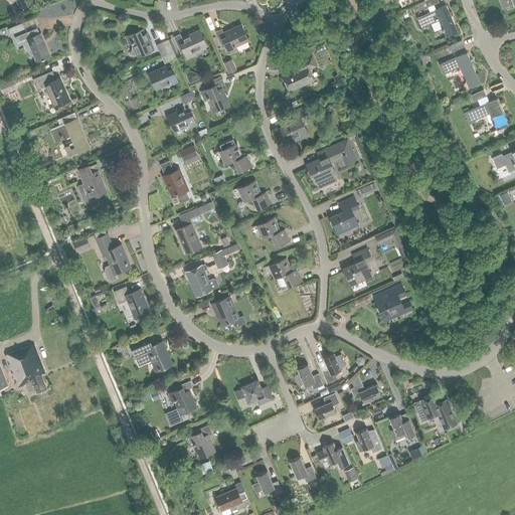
[(425,0),(424,1),(416,4),(419,10),(427,6),(428,7),(434,4),(439,2),(438,0),(425,0)]
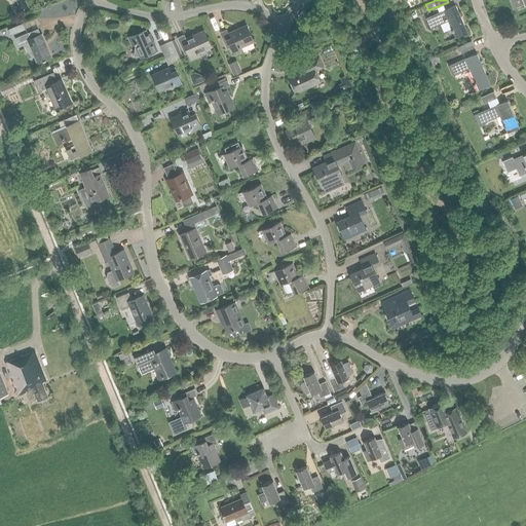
[(440,12),(425,19),(430,29),(440,24),(448,21),(451,28),(455,38),(467,32),(455,5),(450,7),(445,9),(440,12)]
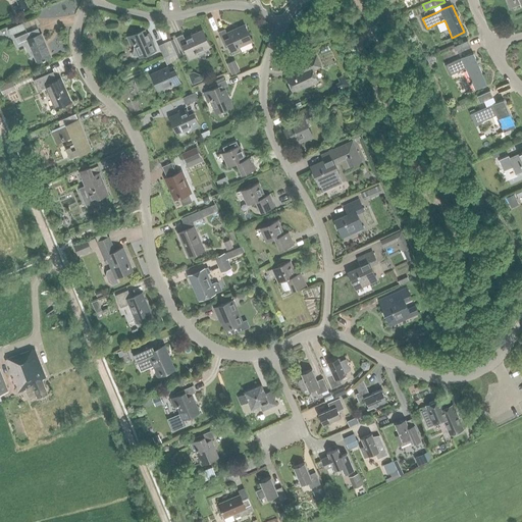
[(251,41),(245,24),(227,33),(227,34),(226,34),(224,29),(218,32),(225,48),(228,46),(231,53),(240,49),(239,47),(251,41)]
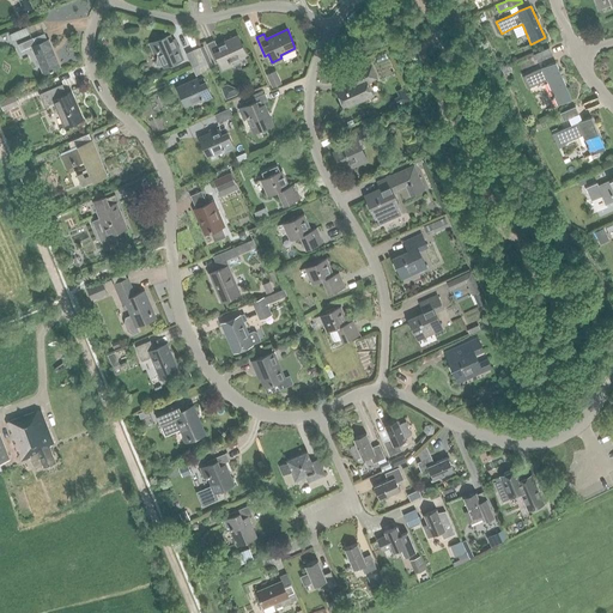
[(182,59),(174,38),(168,41),(165,36),(150,43),(153,53),(157,52),(164,67),(182,59)]
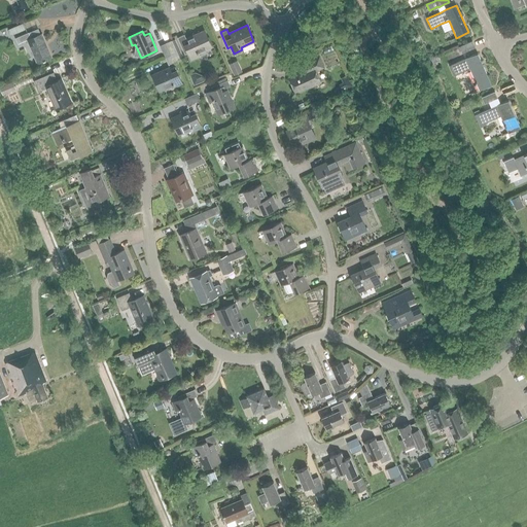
[(211,46),(204,31),(187,38),(187,39),(186,39),(184,35),(177,37),(184,54),(187,53),(190,59),(199,56),(198,53),(211,46)]
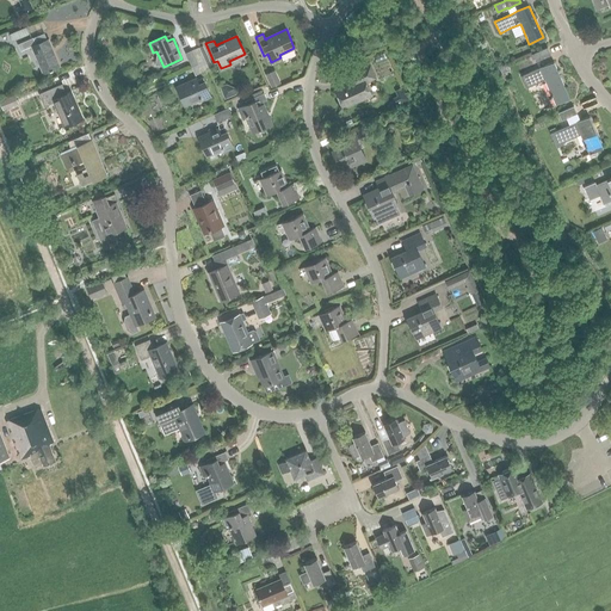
[(36,44),(32,37),(18,44),(20,51),(31,47),(43,74),(60,67),(48,39),(36,44)]
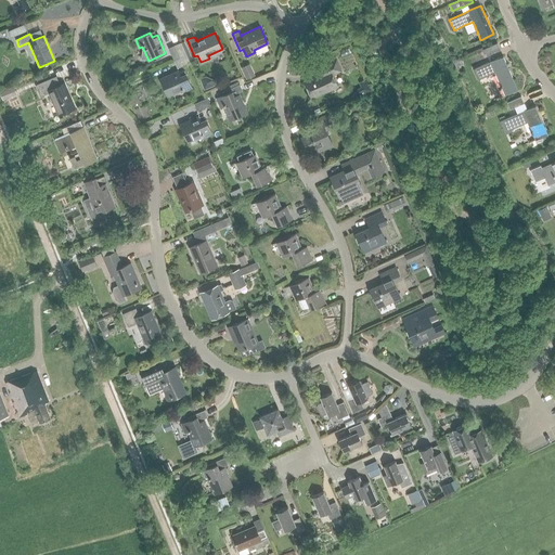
[(173,61),(179,59),(186,55),(181,42),(168,48),(173,61)]
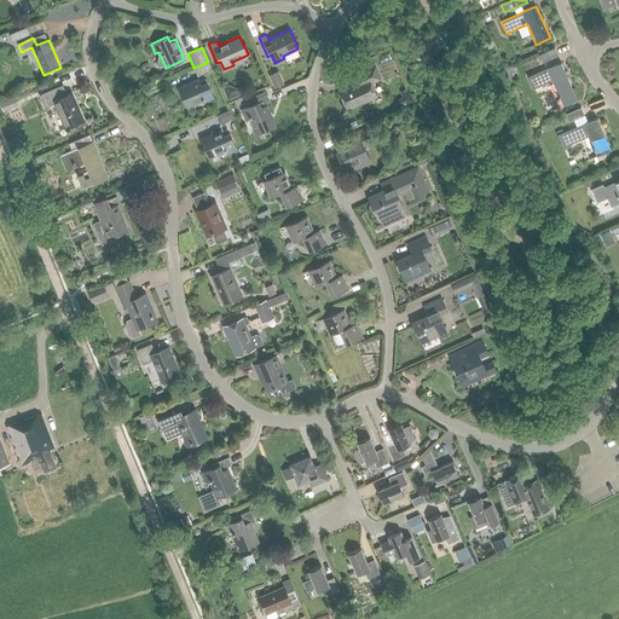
[(539,55),(542,63),(557,56),(554,48),(539,55)]
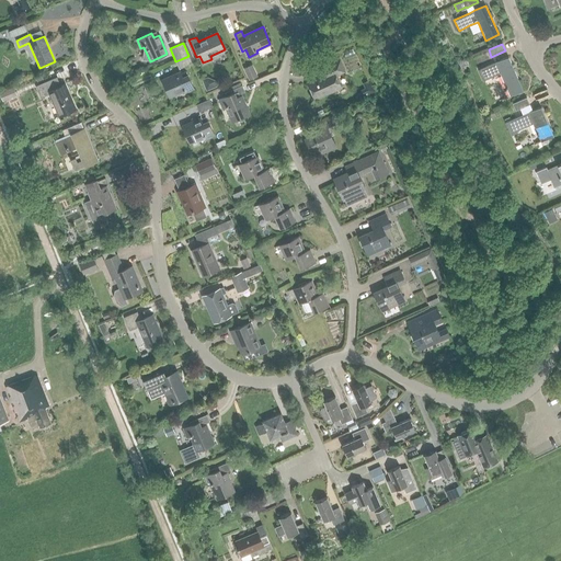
[(189,56),(181,59),(175,61),(179,69),(192,63),(189,56)]
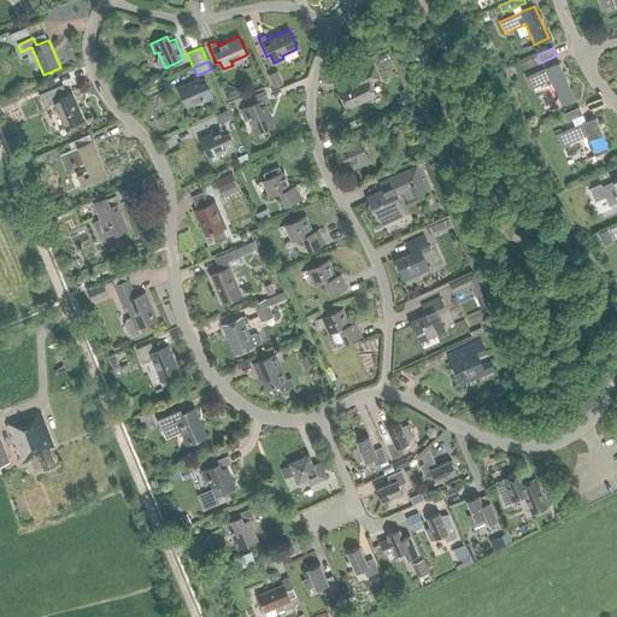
[(550,81),(560,106),(575,100),(559,63),(526,76),(532,89),(550,81)]
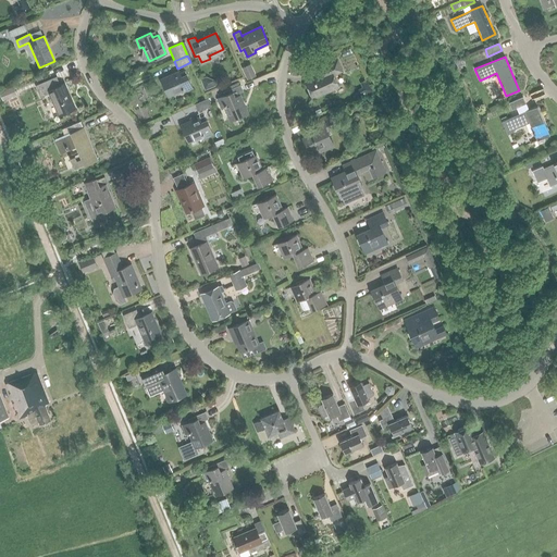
[(319,76),(306,82),(312,98),(337,86),(332,74),(341,70),(336,61),(317,70),(319,76)]
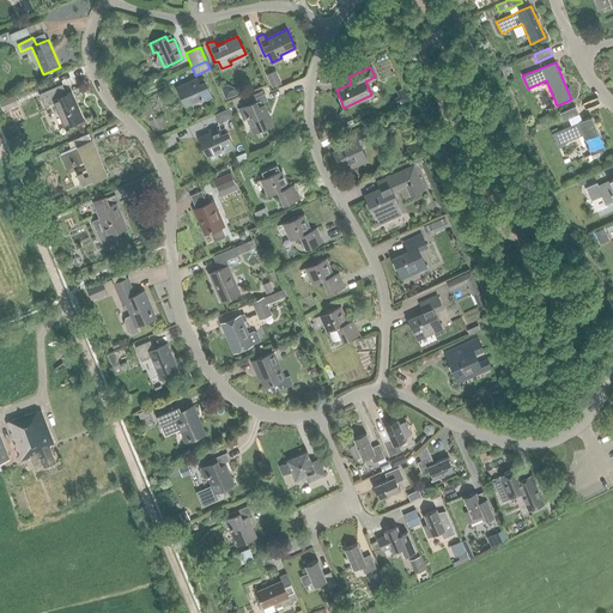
[(281,84),(275,71),(266,76),(272,89),(281,84)]
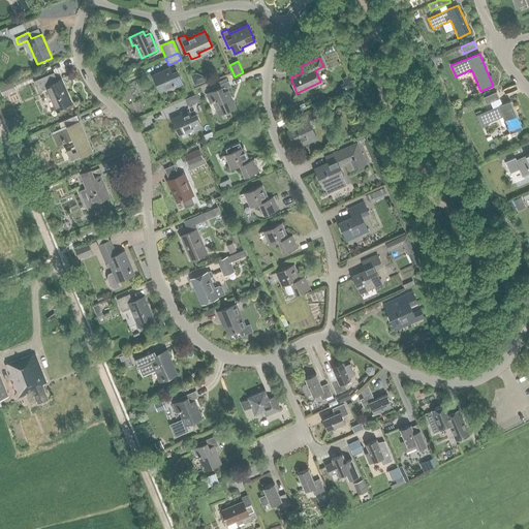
[(152,75),(159,91),(173,86),(175,89),(183,85),(177,70),(172,72),(169,68),(152,75)]
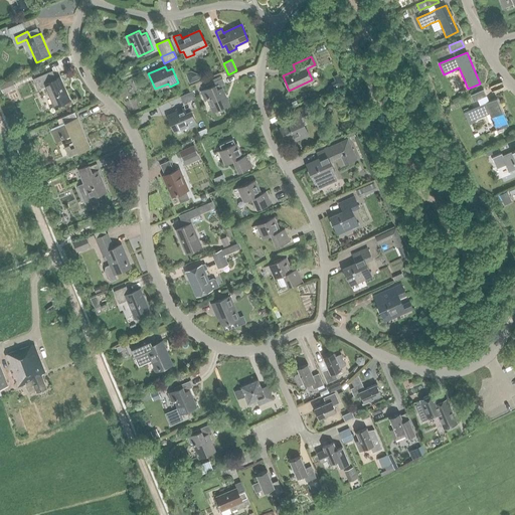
[(48,72),(33,79),(37,90),(45,87),(53,105),(55,104),(55,106),(60,104),(69,101),(65,92),(63,92),(60,83),(61,83),(58,77),(55,78),(51,80),(48,72)]
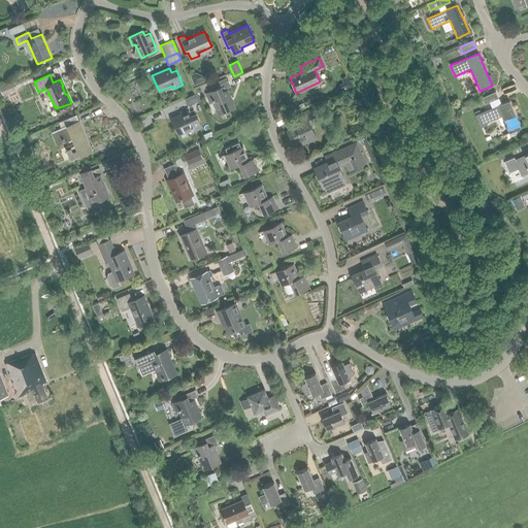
[(227,80),(211,88),(212,91),(206,94),(209,102),(212,101),(219,114),(234,107),(227,90),(226,91),(225,89),(230,87),(227,80)]
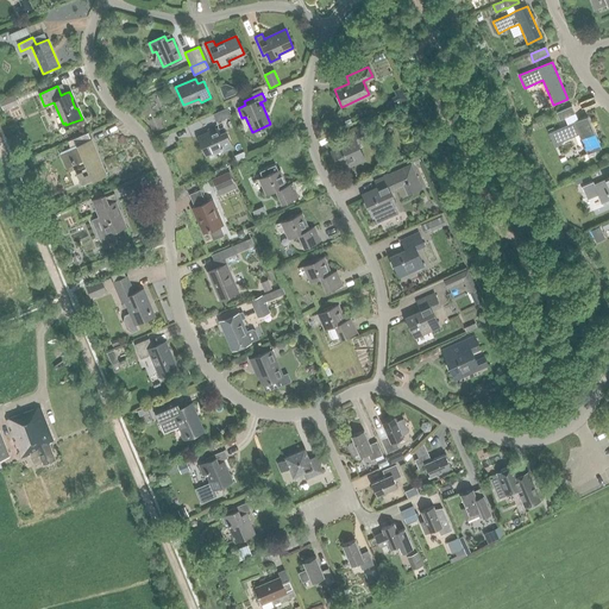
[(0,100),(0,102),(2,110),(19,104),(16,95),(0,100)]
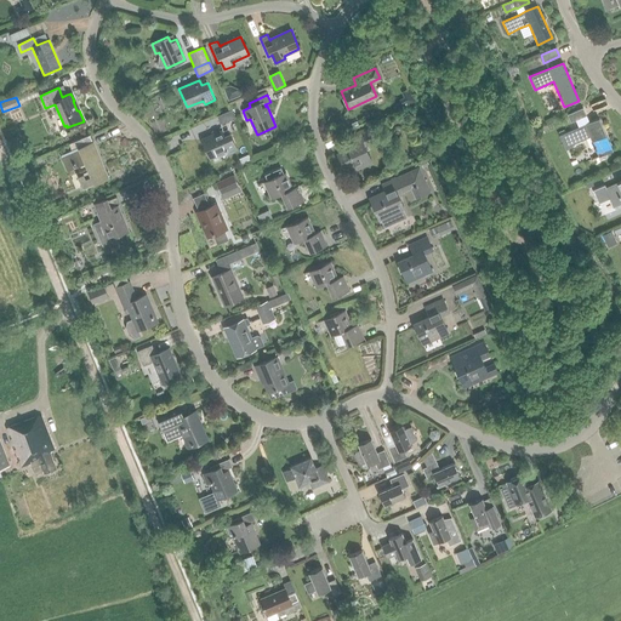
[(567,114),(570,123),(586,115),(582,108),(567,114)]
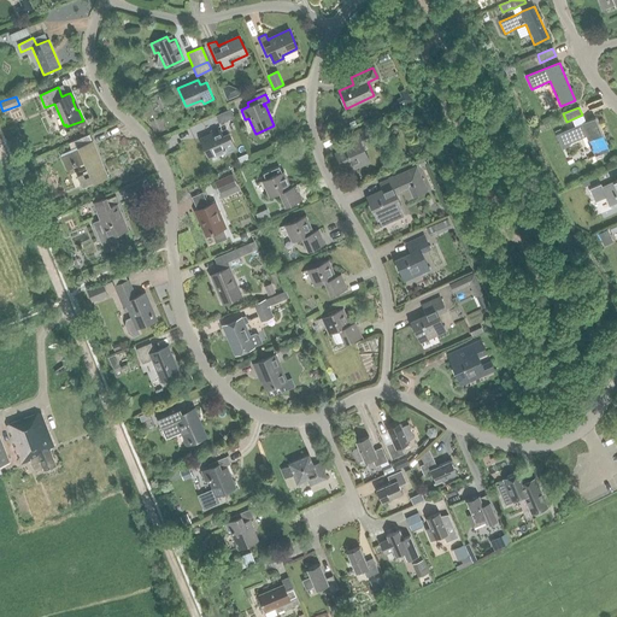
[(216,116),(219,123),(234,117),(230,109),(216,116)]
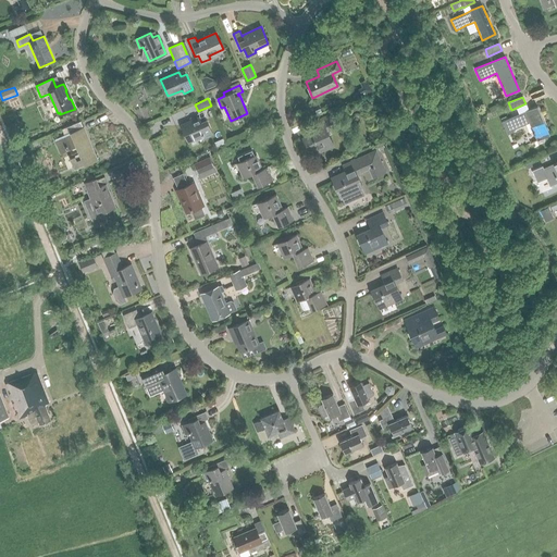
[(536,106),(502,122),(507,135),(514,132),(512,130),(529,123),(536,140),(549,135),(536,106)]
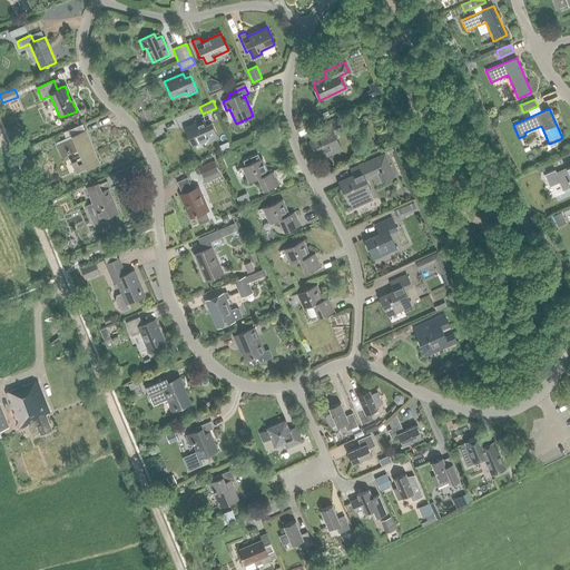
[(334,134),(341,130),(336,118),(320,126),(324,135),(310,141),(316,157),(332,150),(332,153),(341,149),(334,134)]
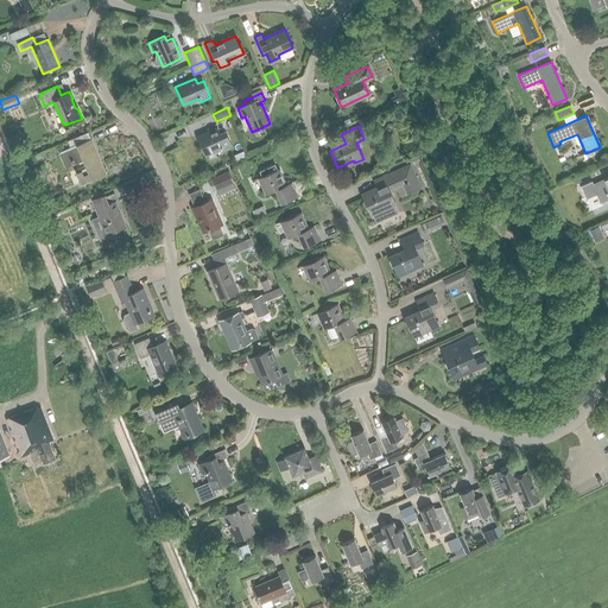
[(197,137),(206,156),(221,149),(222,152),(232,147),(225,131),(220,133),(217,128),(197,137)]
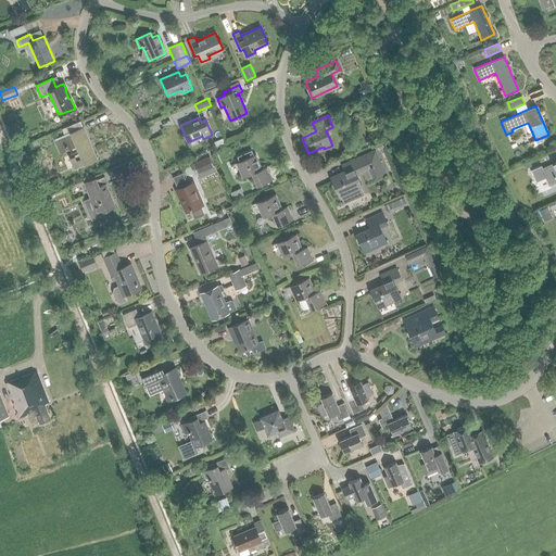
[(64,135),(55,139),(61,152),(75,146),(79,153),(70,158),(75,168),(97,160),(83,127),(64,135)]
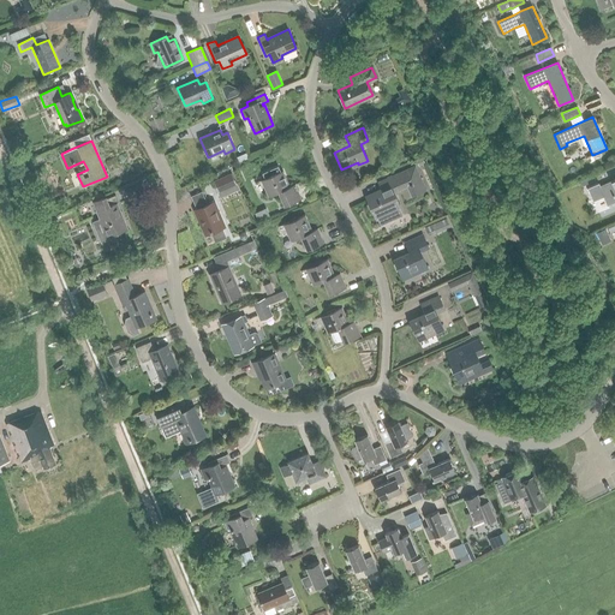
[(262,173),(264,179),(261,180),(268,197),(278,192),(284,207),(302,198),(294,184),(290,186),(282,171),(280,172),(278,166),(262,173)]
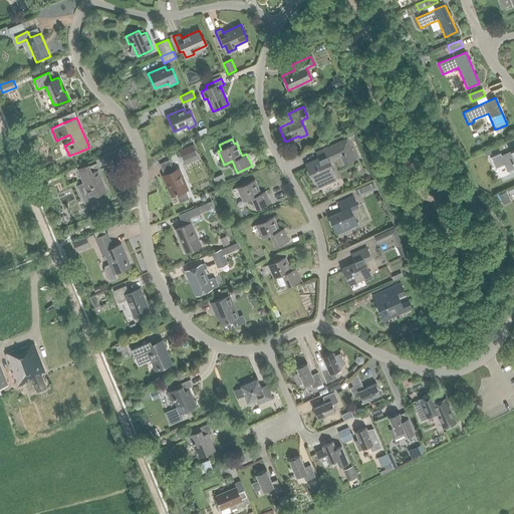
[(319,161),(307,167),(313,182),(314,181),(317,188),(335,179),(333,175),(335,174),(328,160),(335,157),(339,156),(343,166),(356,160),(347,140),(330,147),(316,153),(319,161)]
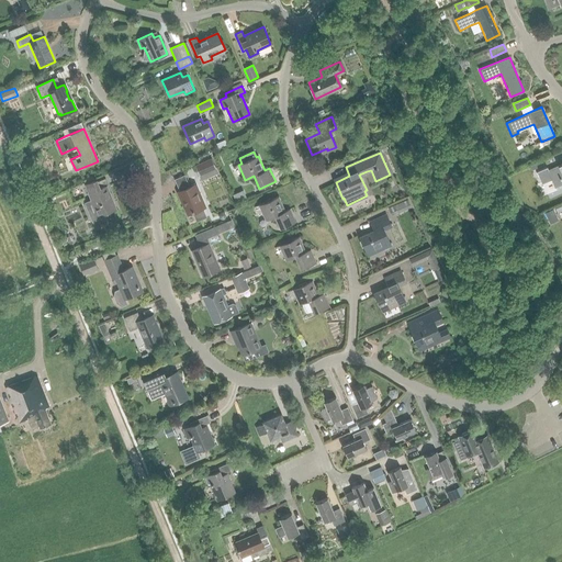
[(195,166),(200,176),(216,169),(212,158),(195,166)]
